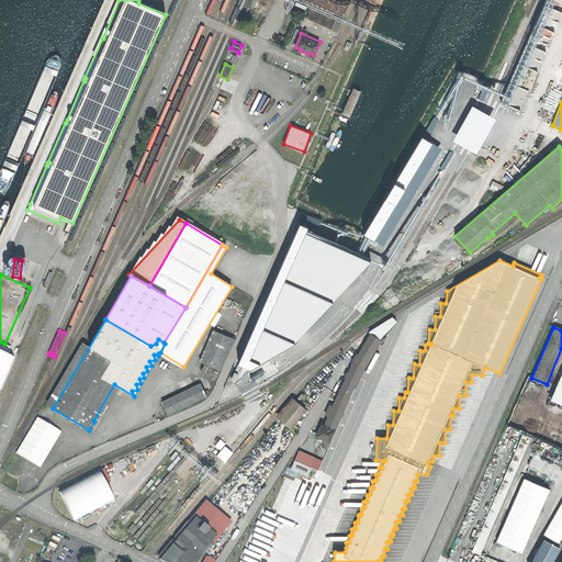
[(214,330),(200,361),(205,363),(216,369),(220,370),(234,339),(214,330)]
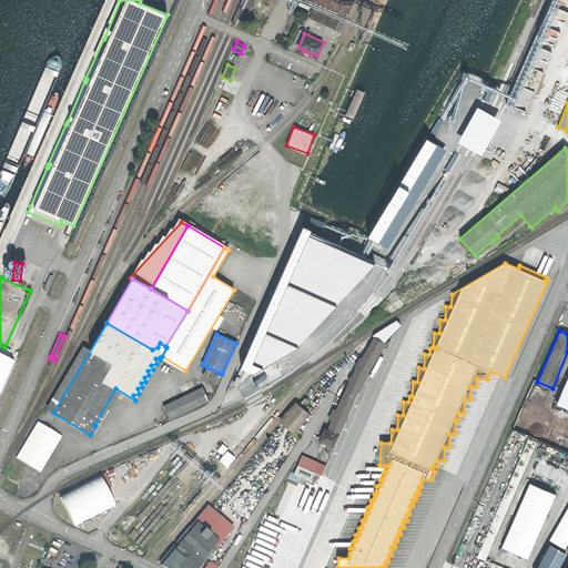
[(375,337),(357,366),(343,397),(352,401),(366,371),(383,343),(375,337)]
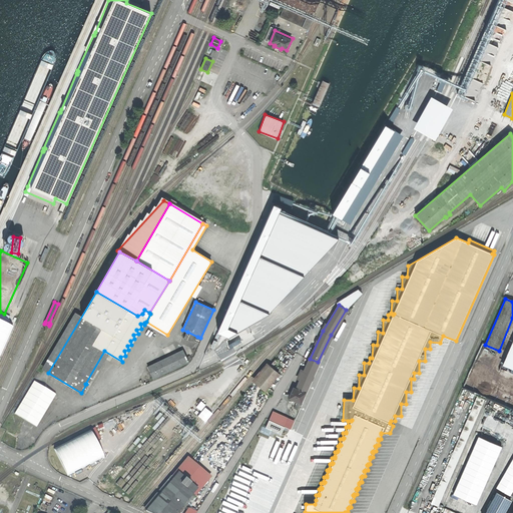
[(197,337),(187,332),(184,339),(194,343),(197,337)]
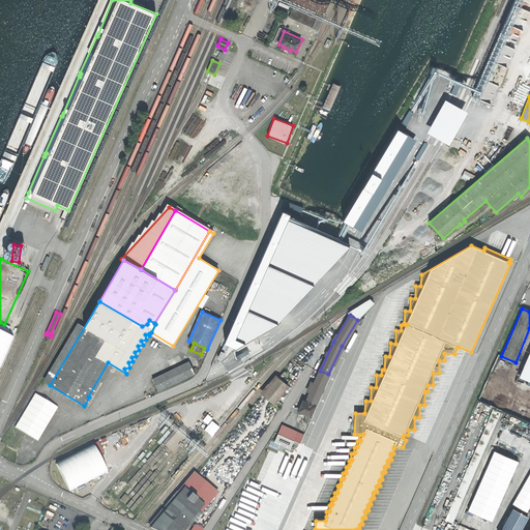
[(529,352),(520,377),(529,381),(529,352)]
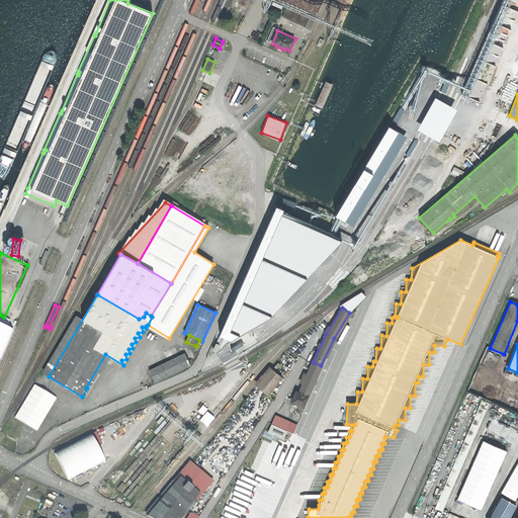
[(192,362),(191,359),(188,360),(185,354),(150,370),(155,382),(190,365),(190,364),(192,362)]
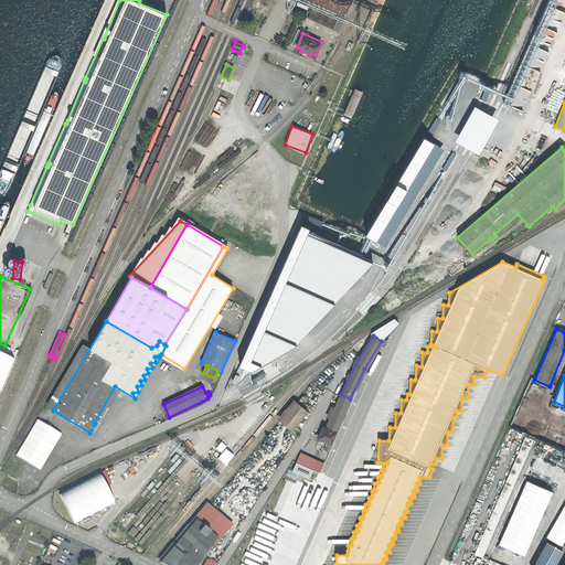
[(327,428),(336,433),(351,400),(350,398),(341,395),(327,428)]
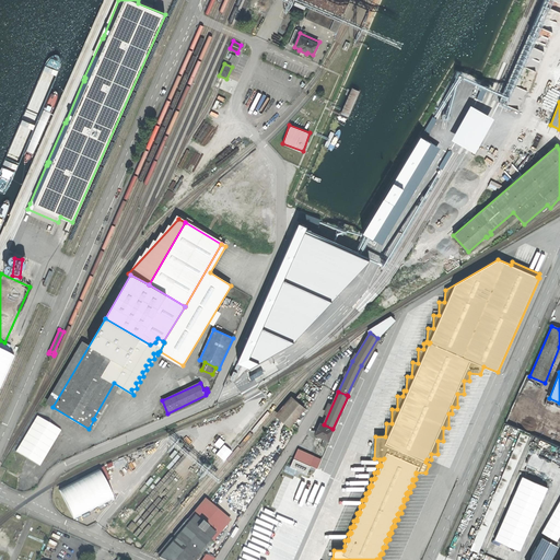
[(305,405),(302,403),(300,405),(294,399),(278,418),(289,427),(304,408),(303,407),(305,405)]
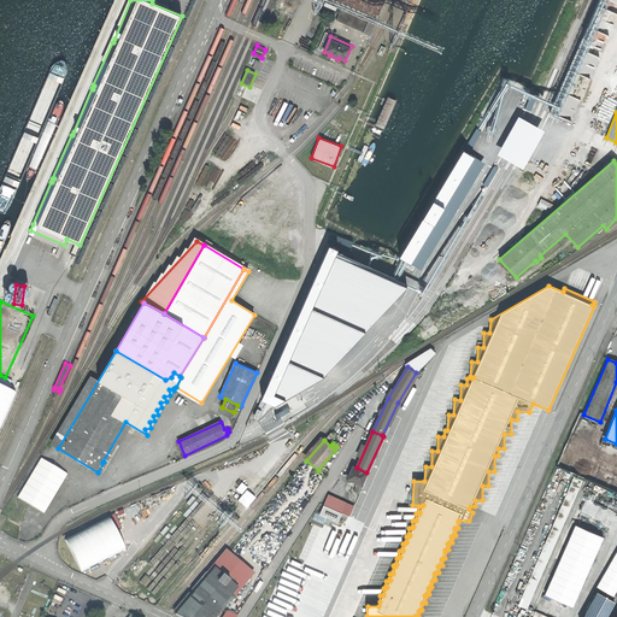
[(42,457),(18,497),(45,512),(69,474),(42,457)]
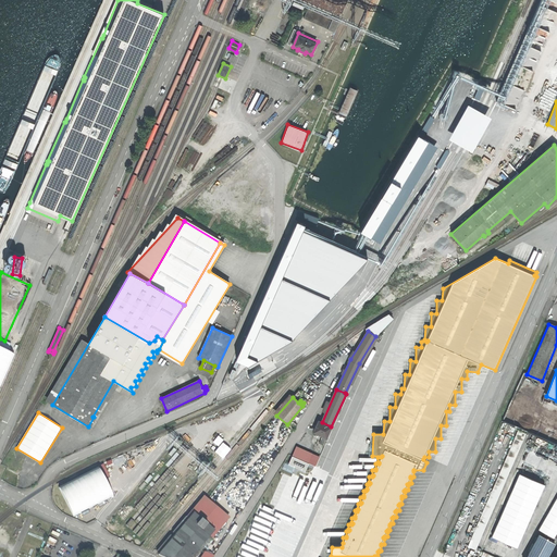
[(322,422),(319,421),(313,432),(326,437),(331,426),(322,422)]
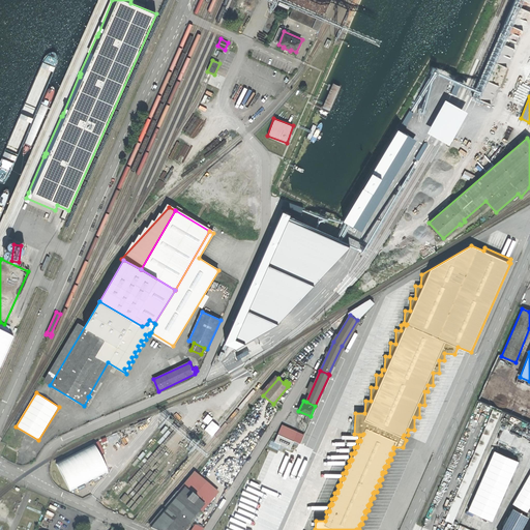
[(447,520),(455,523),(500,411),(492,408),(447,520)]
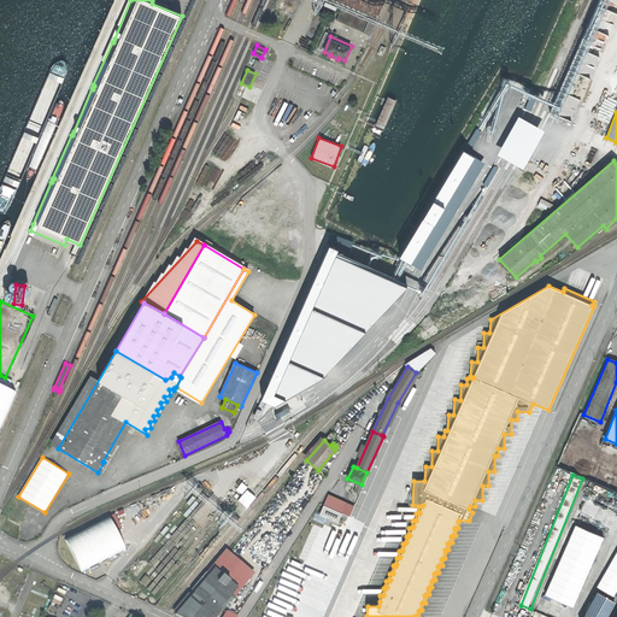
[(329,494),(324,505),(341,512),(346,503),(329,494)]
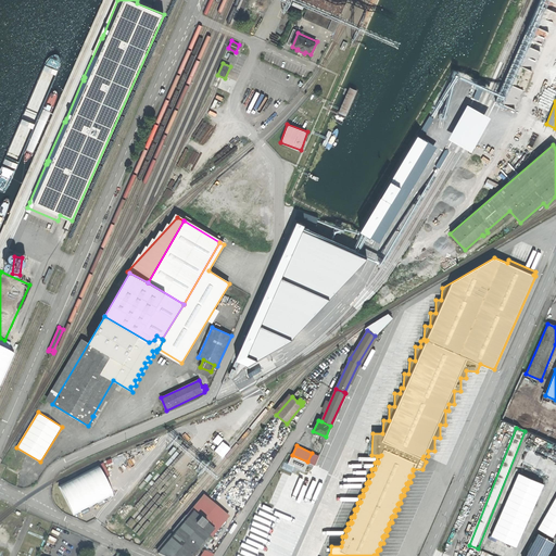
[(113,494),(99,465),(59,484),(74,514),(113,494)]
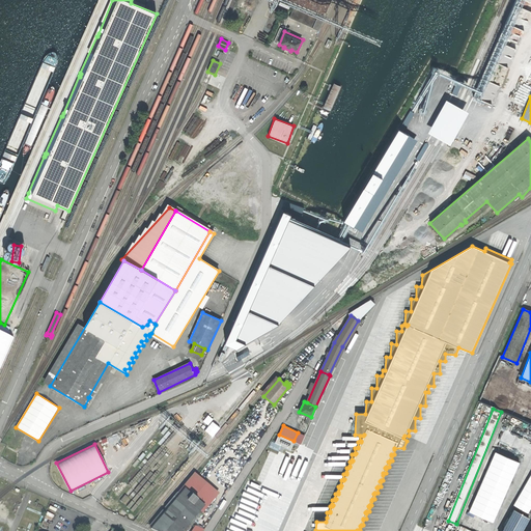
[(520,463),(495,451),(469,511),(493,522),(520,463)]
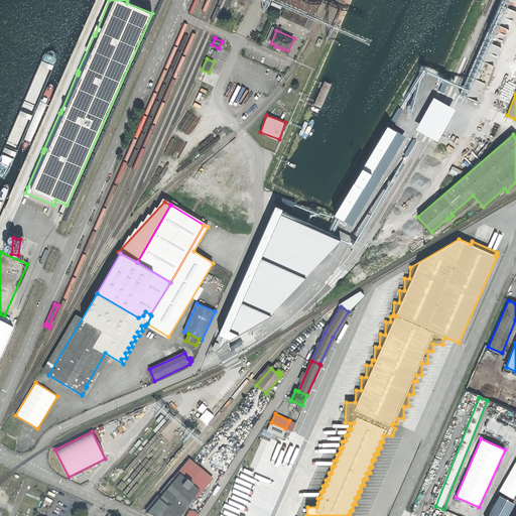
[(188,464),(175,480),(194,496),(208,480),(188,464)]
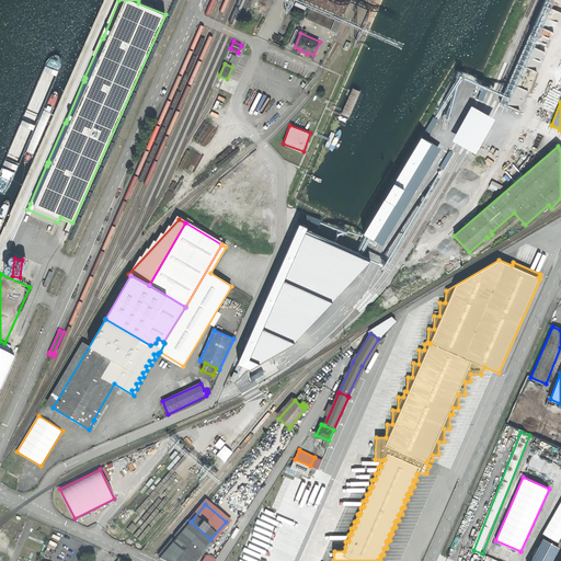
[(560,536),(560,504),(544,533),(558,541),(560,536)]
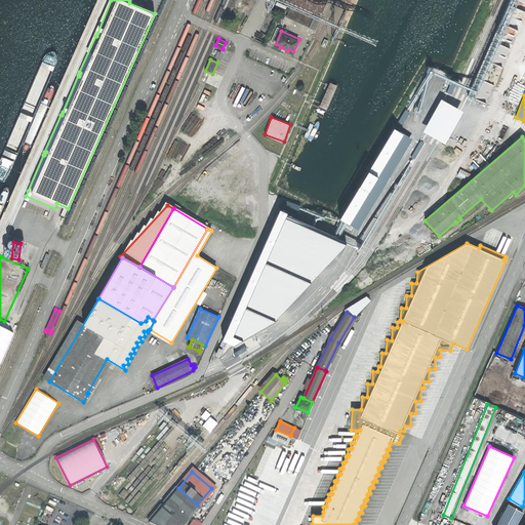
[(149,523),(152,524),(180,524),(197,505),(178,488),(149,523)]
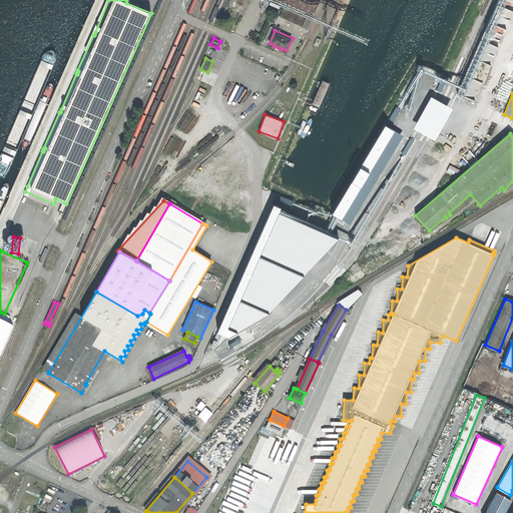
[(503,512),(511,500),(497,492),(484,512),(503,512)]
